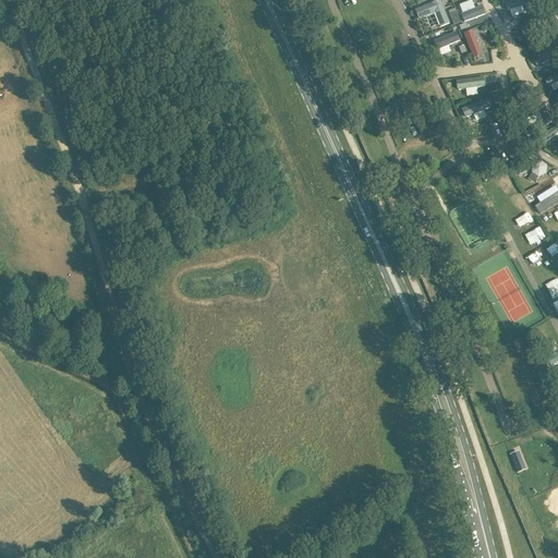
[(437,0),(415,8),(419,19),(423,16),(428,31),(449,23),(440,0),(437,0)]
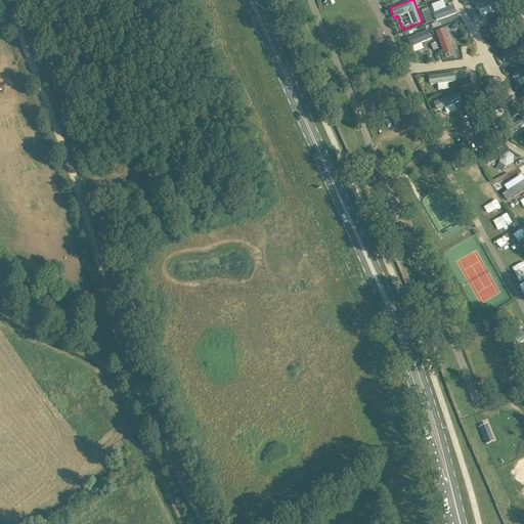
[(444,0),(431,3),(435,19),(456,14),(453,4),(445,6),(444,0)]
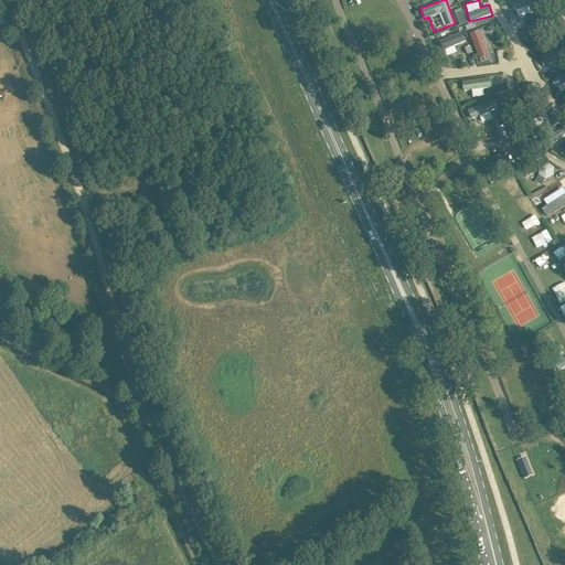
[(518,17),(532,12),(530,6),(540,2),(539,0),(515,0),(512,1),(518,17)]
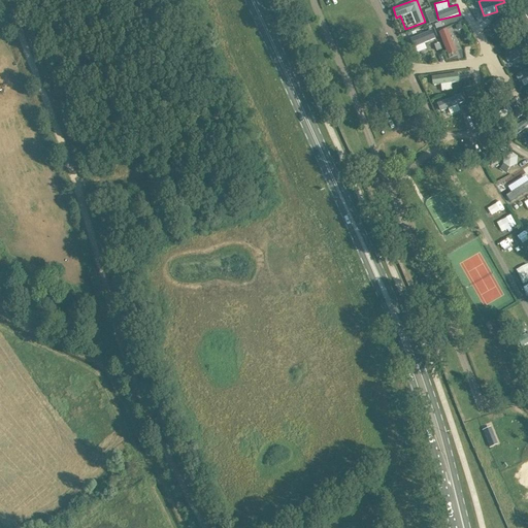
[(499,31),(509,22),(503,15),(493,25),(499,31)]
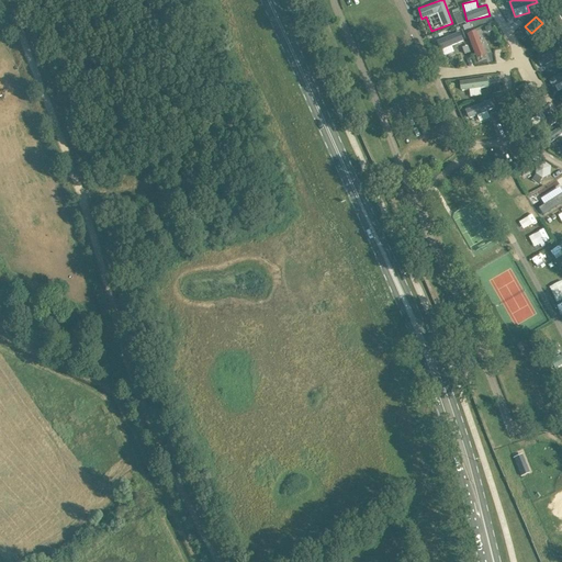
[(482,44),(487,42),(484,33),(479,35),(476,30),(467,34),(476,59),(486,55),(482,44)]
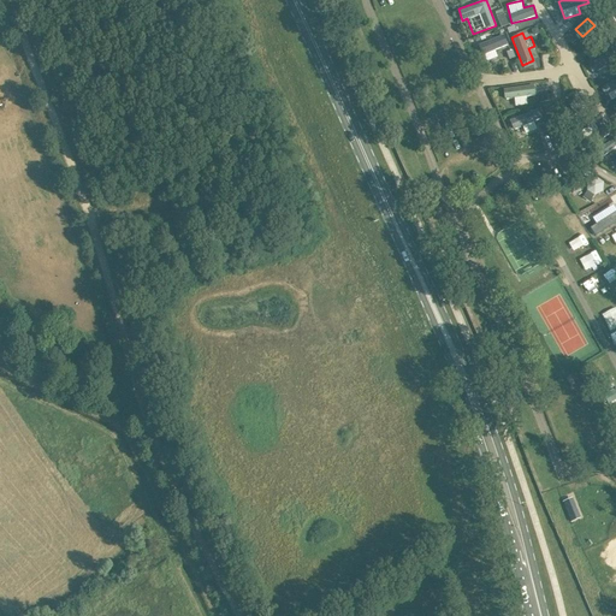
[(483,55),(508,45),(503,34),(478,45),(483,55)]
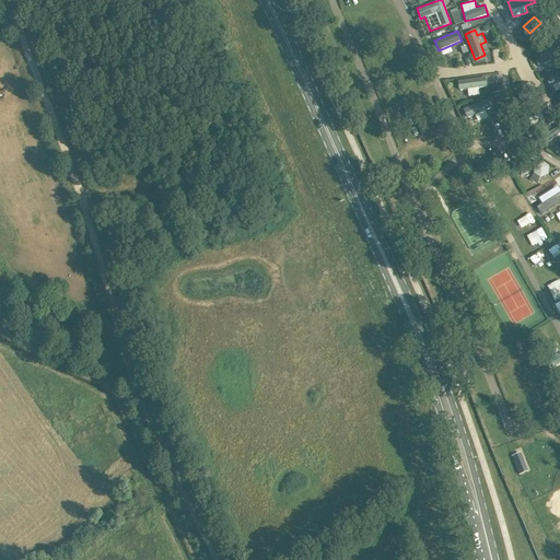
[(538,67),(557,59),(552,48),(534,57),(538,67)]
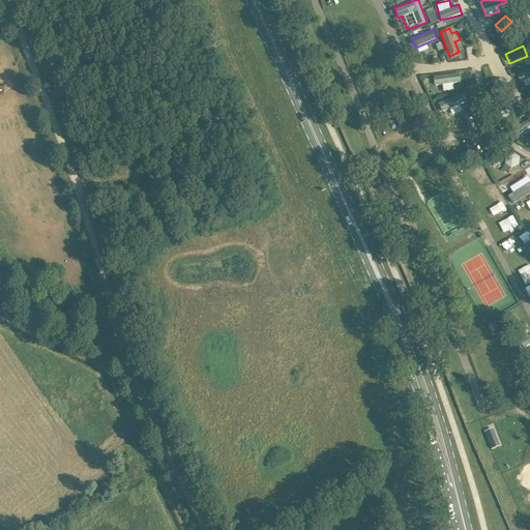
[(453,90),(453,83),(461,82),(461,74),(434,75),(434,85),(443,85),(443,90),(453,90)]
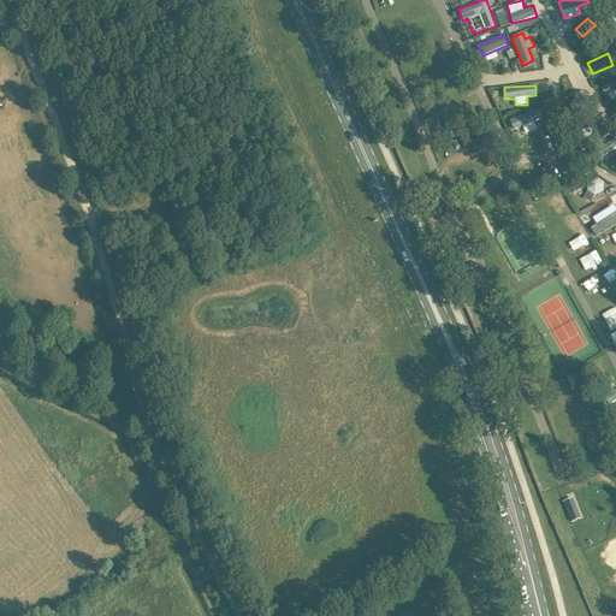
[(534,120),(543,118),(539,110),(510,118),(516,136),(537,130),(534,120)]
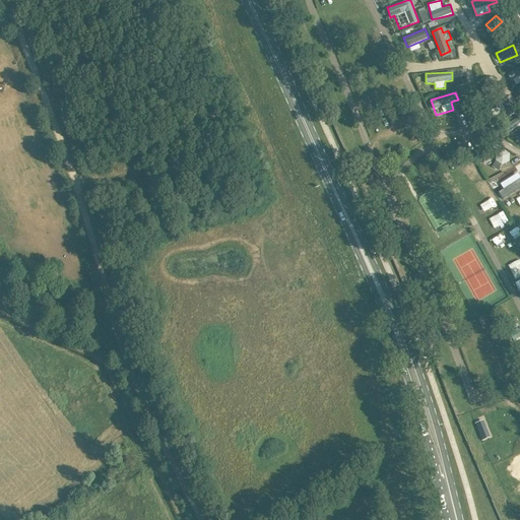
[(454,111),(462,109),(460,101),(452,103),(454,111)]
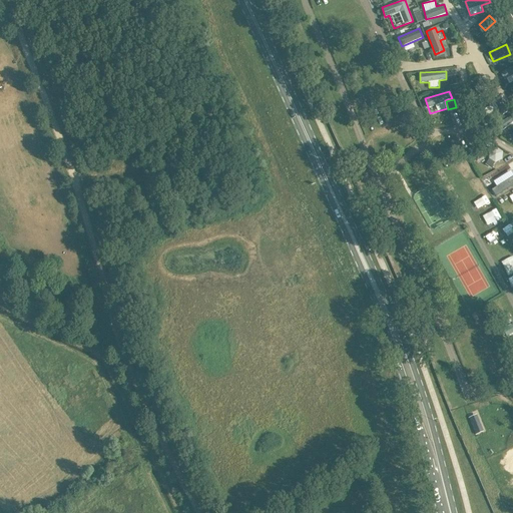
[(496,147),(486,162),(494,168),(504,153),(496,147)]
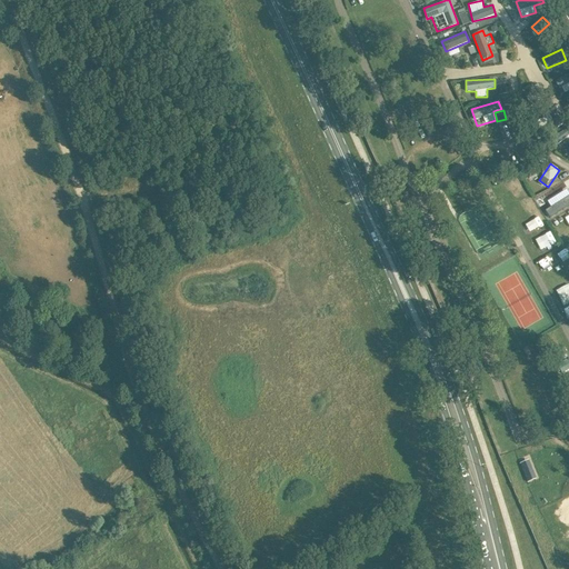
[(531,196),(516,202),(520,213),(536,207),(531,196)]
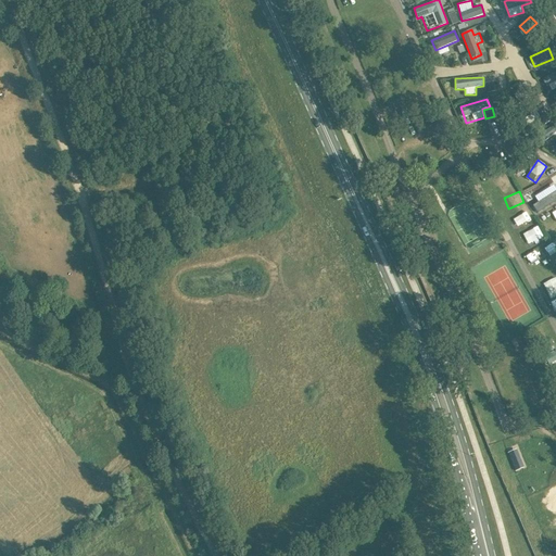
[(552,237),(555,234),(555,222),(546,227),(552,237)]
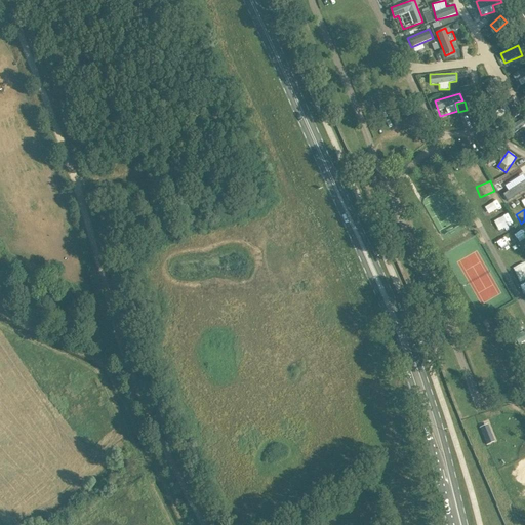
[(522,244),(524,243),(524,229),(524,228),(516,232),(522,244)]
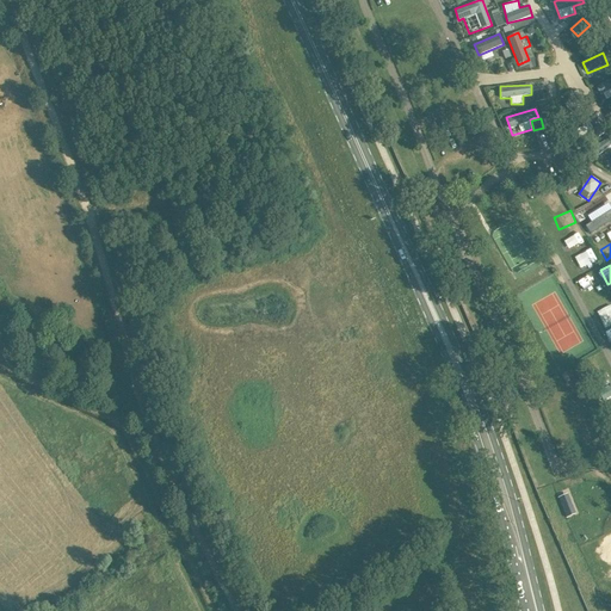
[(557,497),(566,517),(576,512),(568,492),(557,497)]
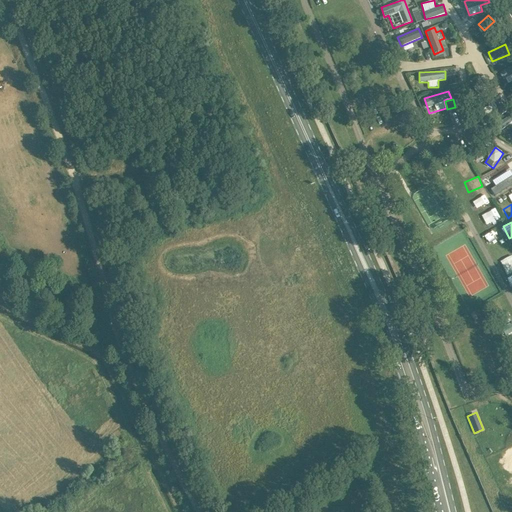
[(496,440),(484,447),(489,455),(501,449),(496,440)]
